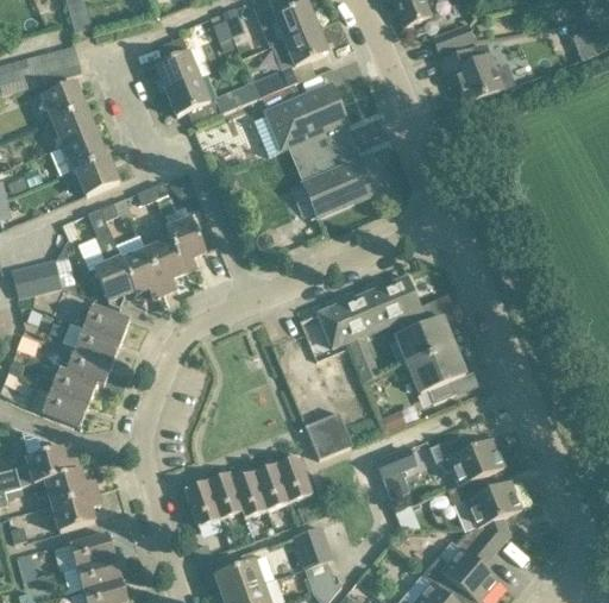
[(274,13),(261,19),(271,45),(318,26),(306,0),(301,2),(300,0),(268,0),(274,13)]
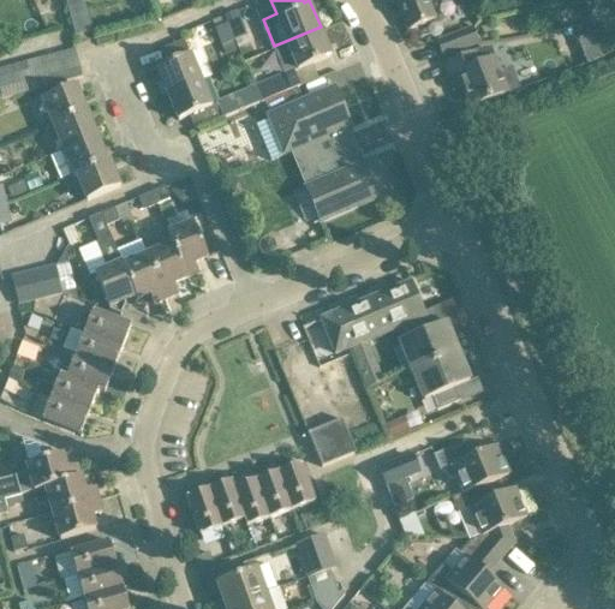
[(395,0),(407,27),(436,15),(429,0),(395,0)]
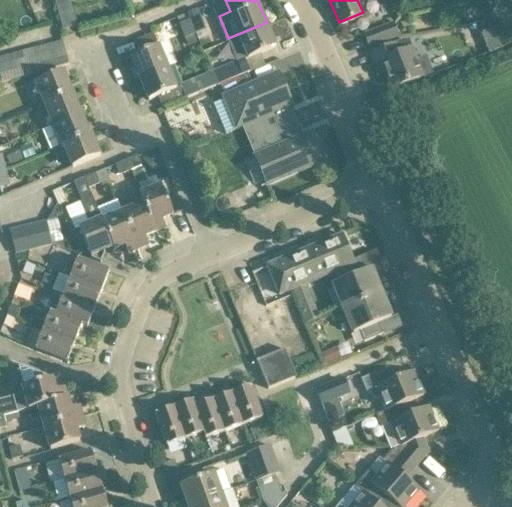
[(200,12),(189,16),(195,29),(205,25),(200,12)]
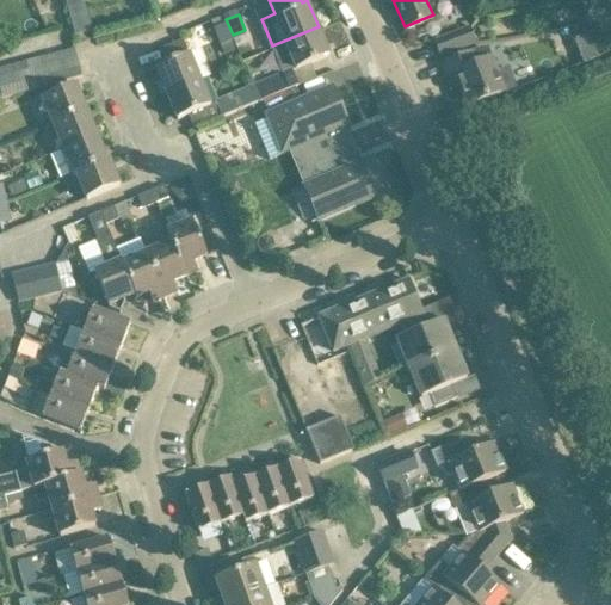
[(233,35),(226,19),(214,25),(220,41),(233,35)]
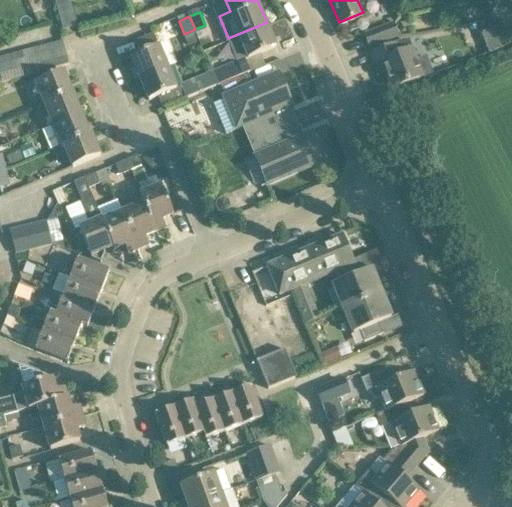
[(364,31),(369,43),(398,32),(394,19),(364,31)]
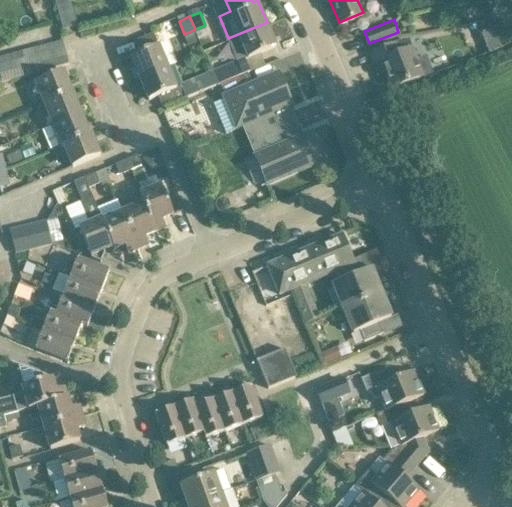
[(482,30),(491,49),(511,40),(511,31),(507,19),(482,30)]
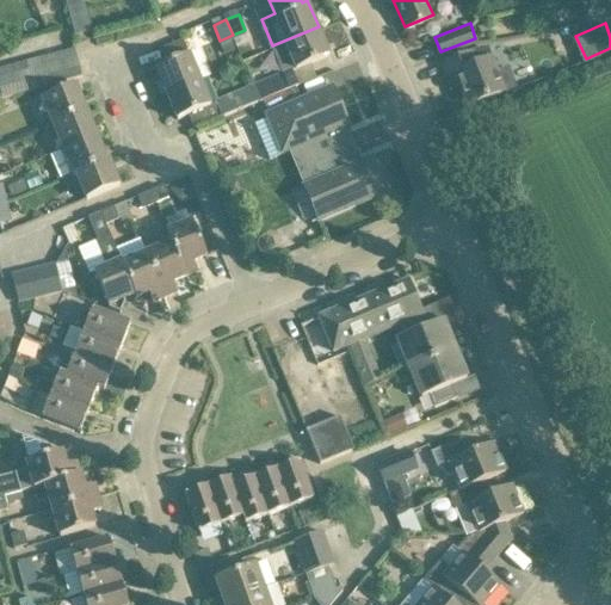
[(272,45),(282,68),(253,81),(259,97),(263,96),(264,96),(295,82),(295,81),(297,80),(290,66),(295,63),(296,66),(329,51),(319,26),(272,45)]
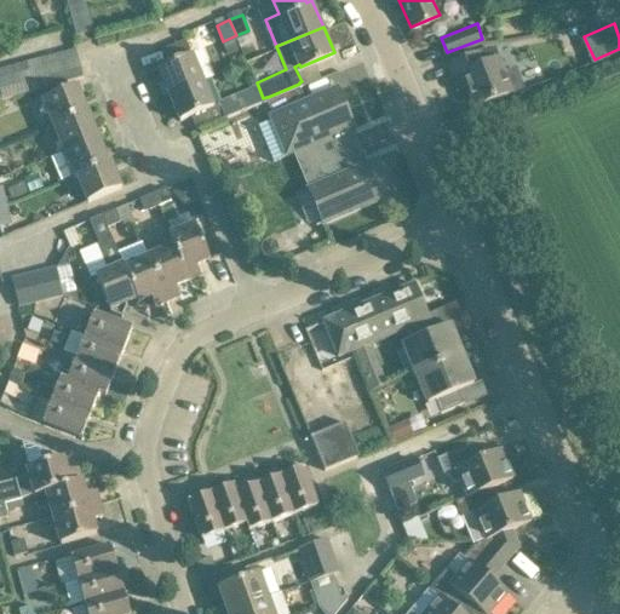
[(466,82),(475,103),(523,84),(516,63),(504,68),(494,44),(448,61),(458,86),(466,82)]
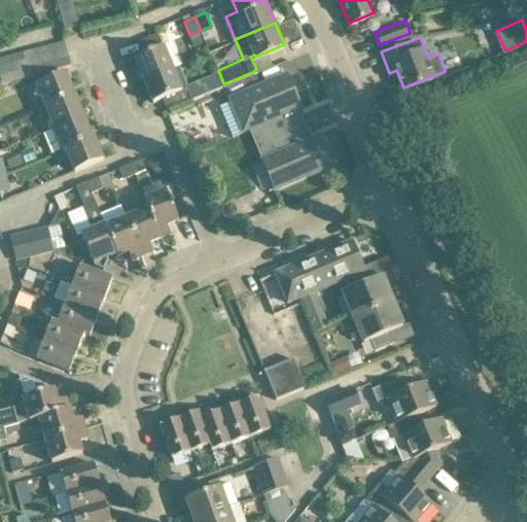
[(0,81),(50,68),(70,63),(64,39),(44,44),(0,56),(0,81)]
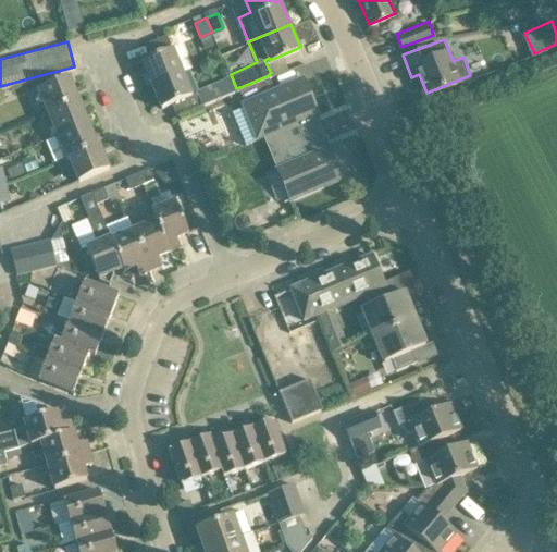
[(141,58),(151,82),(182,69),(172,46),(141,58)]
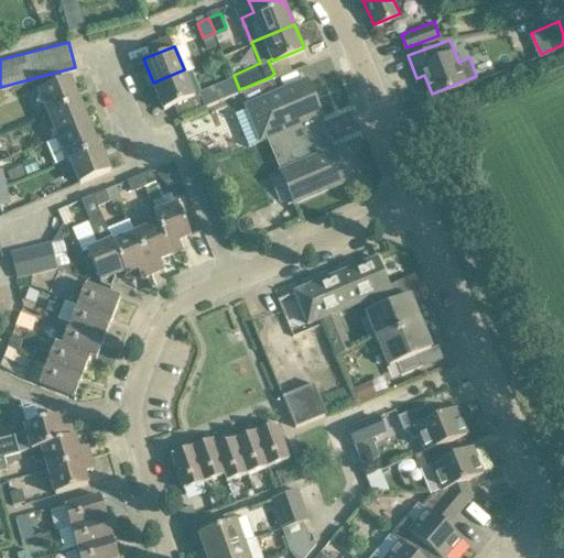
[(184,69),(153,83),(163,107),(194,94),(184,69)]
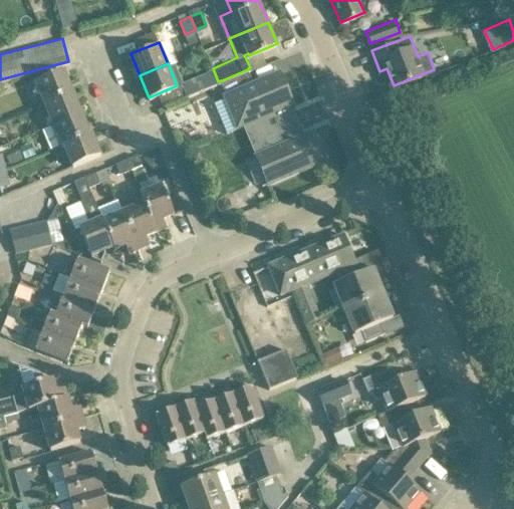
[(35,79),(44,101),(71,89),(62,67),(35,79)]
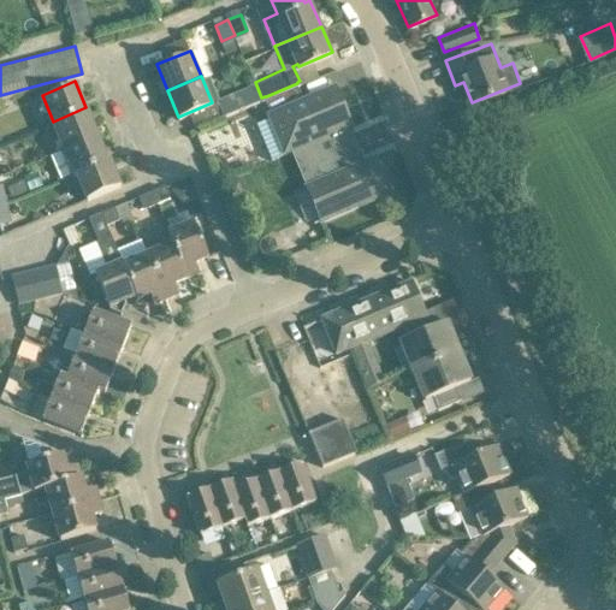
[(217,99),(223,114),(261,98),(255,82),(217,99)]
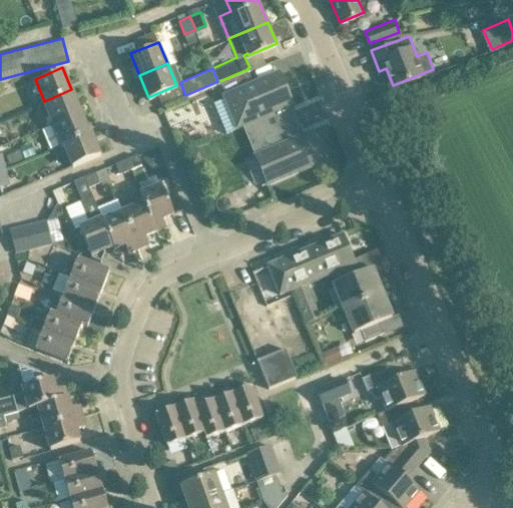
[(279,69),(252,80),(247,69),(221,80),(225,92),(223,93),(236,125),(243,123),(267,113),(269,119),(292,109),(290,103),(293,102),(279,69)]
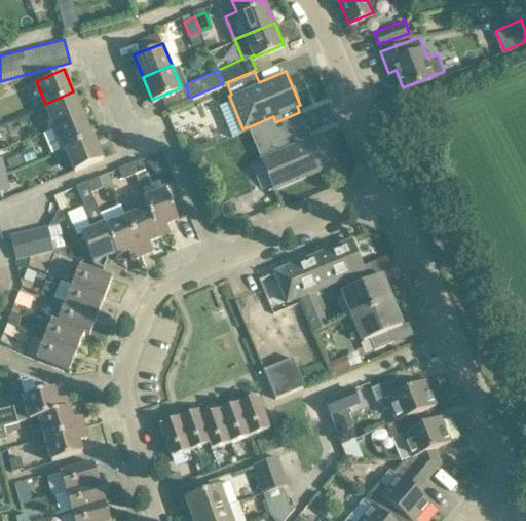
[(45,104),(54,125),(82,113),(73,91),(45,104)]
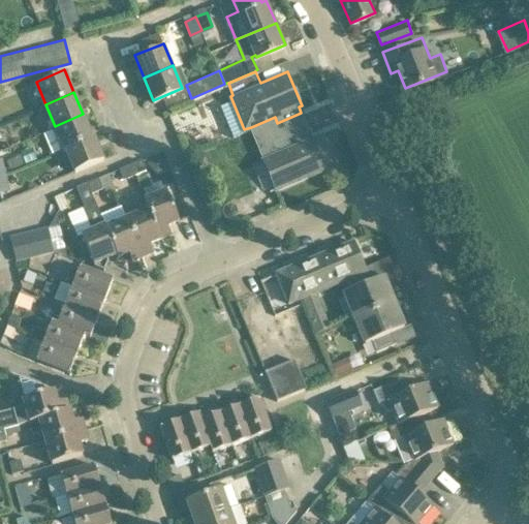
[(275,117),(251,127),(263,157),(262,157),(275,188),(337,162),(323,132),(311,137),(301,113),(277,123),(275,117)]
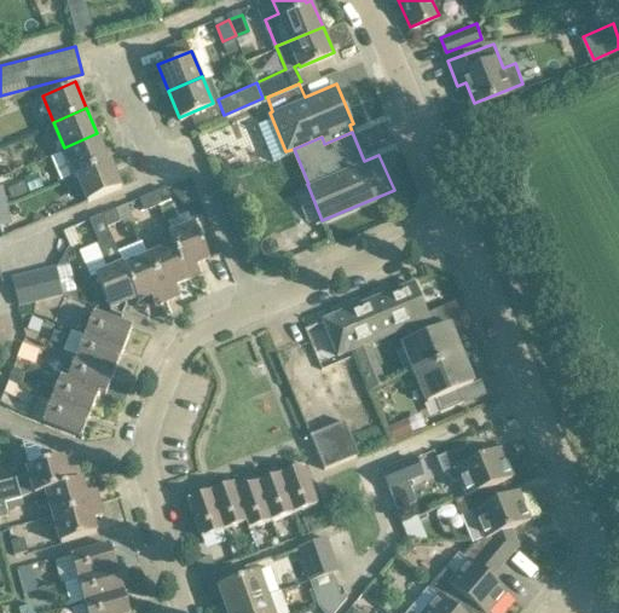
[(64,148),(74,173),(110,157),(109,156),(108,157),(97,133),(64,148)]
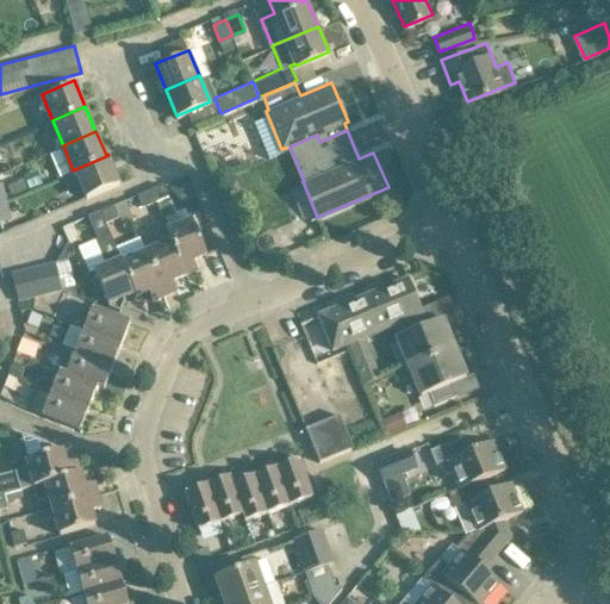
[(109,155),(73,170),(74,172),(76,170),(86,195),(119,181),(109,155)]
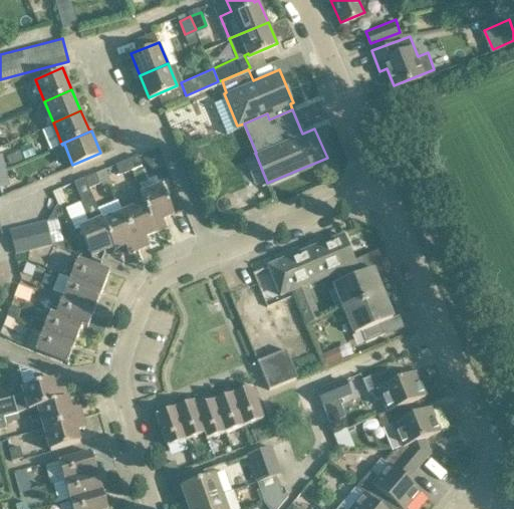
[(138,153),(126,158),(131,168),(142,163),(138,153)]
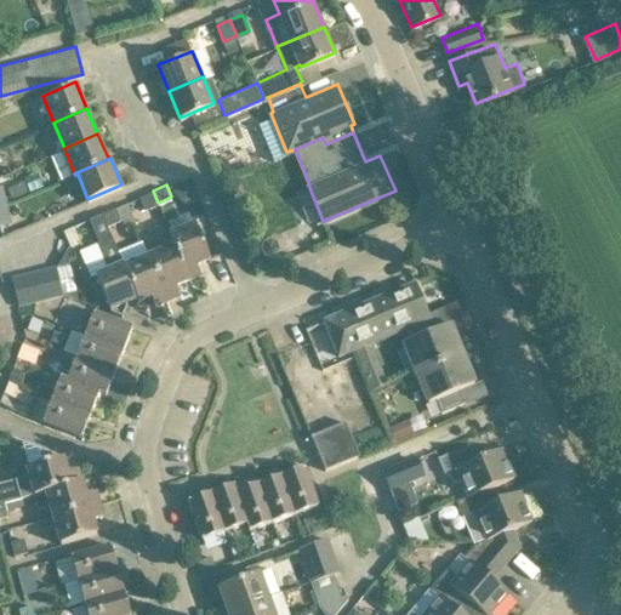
[(153,191),(140,195),(144,209),(158,203),(153,191)]
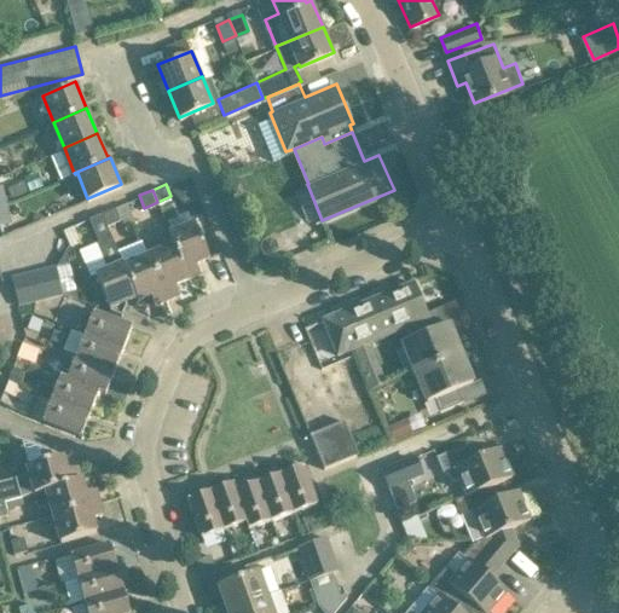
[(6,203),(0,203),(0,224),(10,221),(6,203)]
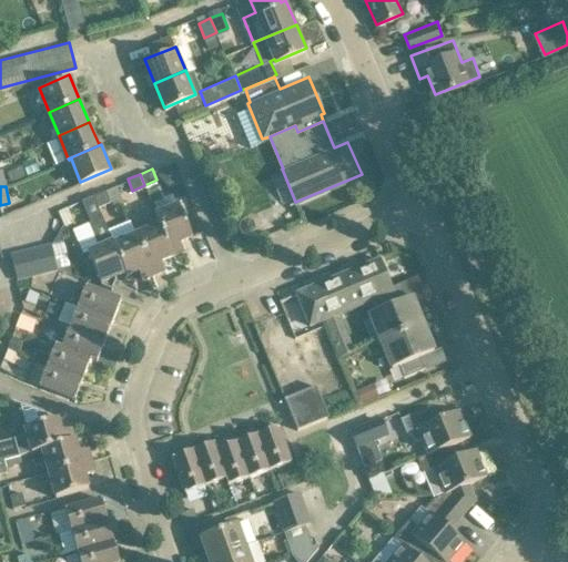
[(105,188),(93,193),(98,205),(99,204),(110,200),(105,188)]
